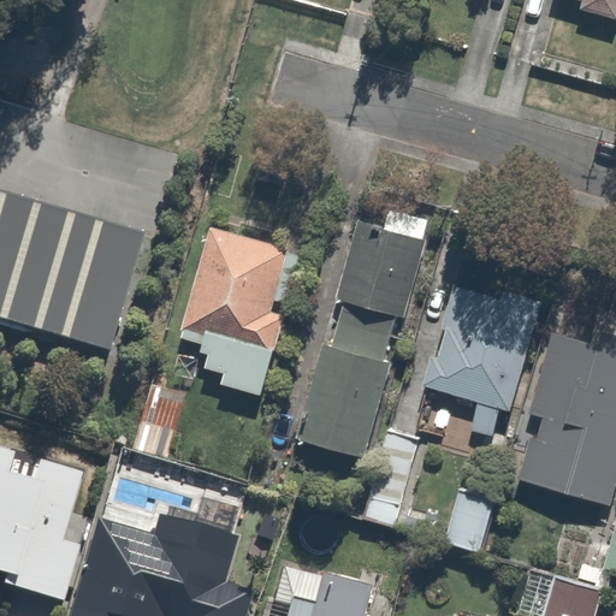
[(615,0),(575,0),(576,0),(574,7),(615,18),(615,0)]
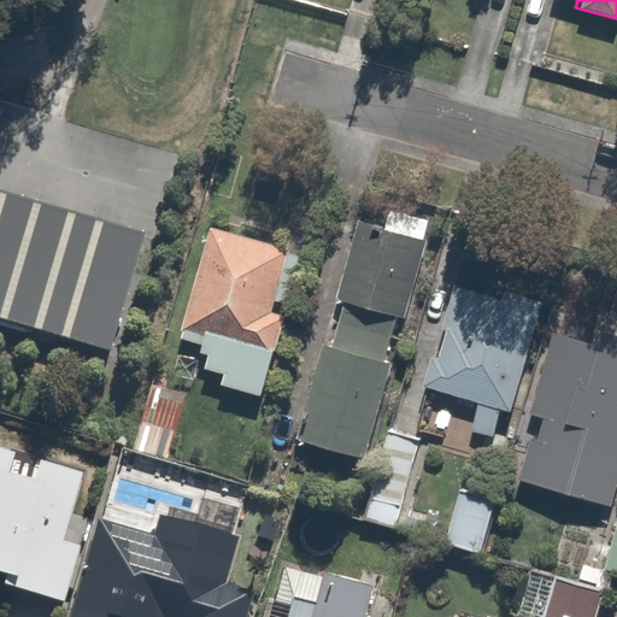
[(144,235),(0,193),(0,321),(109,352),(144,235)]
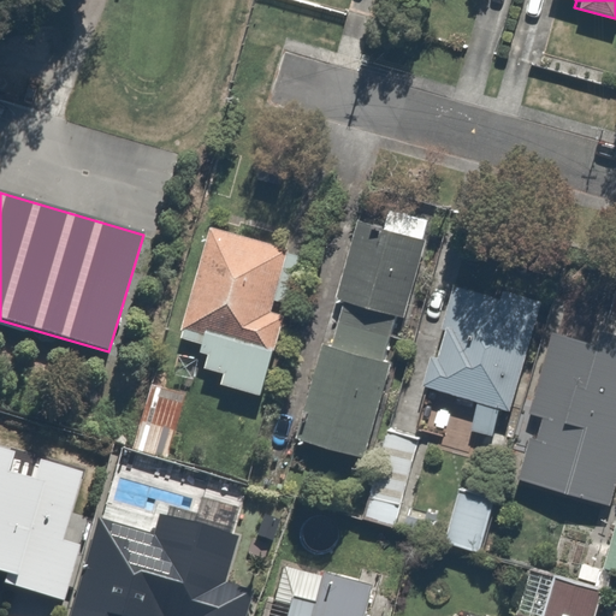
[(372,230),(341,221),(321,300),(337,303),(326,347),(311,343),(285,440),(359,460),(420,212),(379,202),(372,230)]
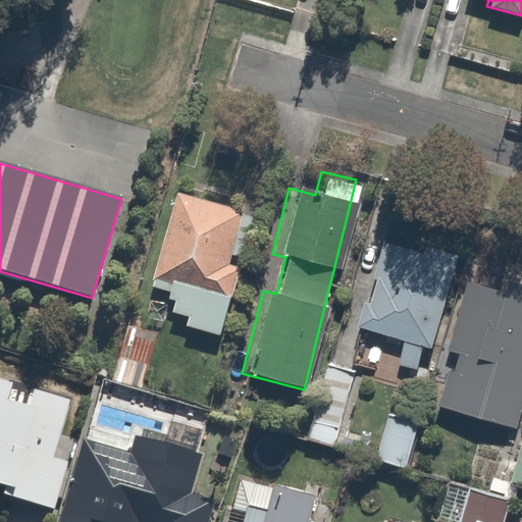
[(173,191),(146,284),(167,291),(160,317),(214,333),(249,212),(173,191)]
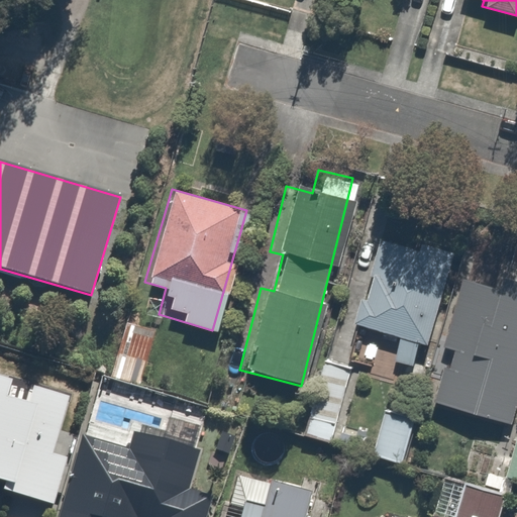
[(390,359),(385,378),(418,386),(453,255),(380,235),(355,321),(382,328),(375,354),(390,359)]
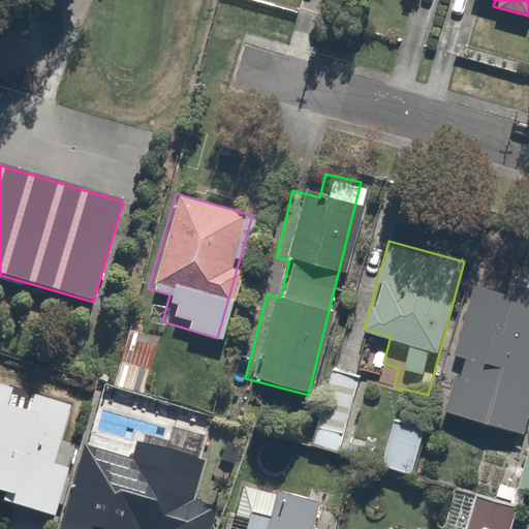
[(528,282),(474,268),(452,351),(464,355),(448,412),(526,434),(528,423),(528,282)]
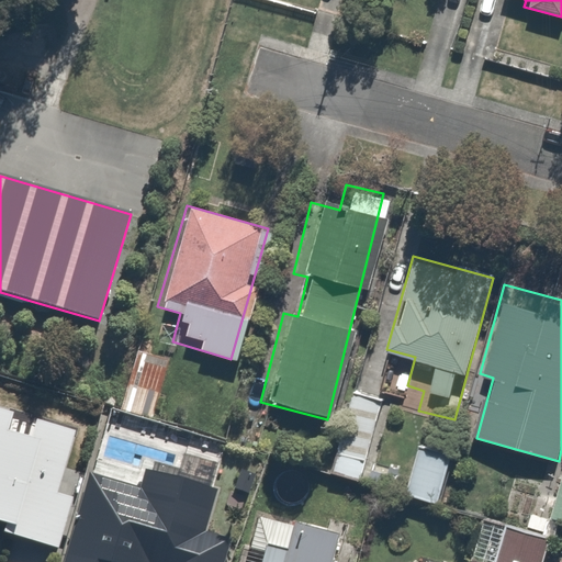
[(168,359),(130,347),(109,408),(147,420),(168,359)]
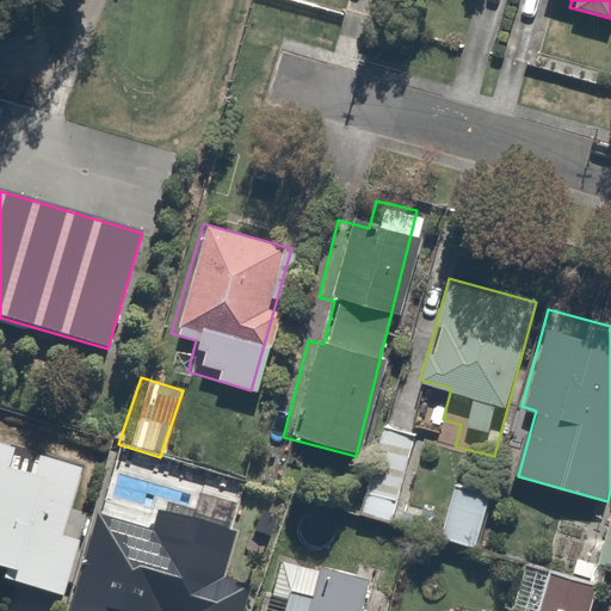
[(417,425),(380,414),(353,511),(390,522),(417,425)]
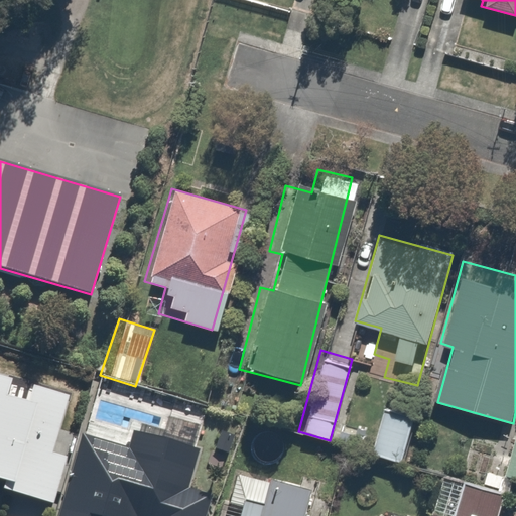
[(7,396),(12,380),(0,376),(0,480),(5,482),(3,490),(52,505),(67,458),(52,454),(69,397),(32,386),(28,402),(7,396)]
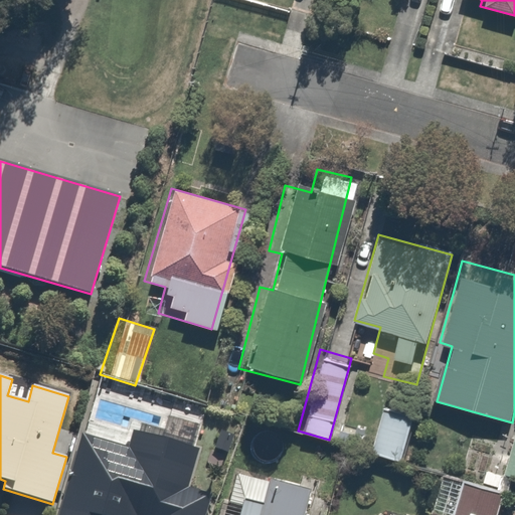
[(418,413),(377,402),(364,450),(406,461),(418,413)]
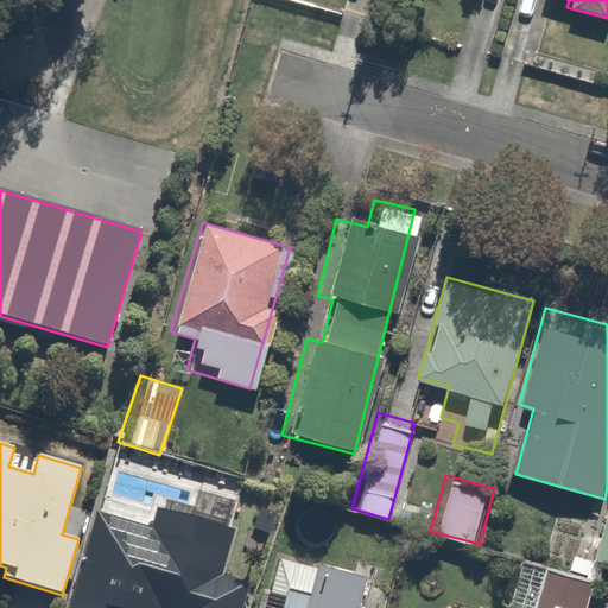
[(68,607),(242,607),(249,586),(221,577),(235,531),(227,529),(235,504),(200,493),(195,510),(166,501),(164,511),(157,508),(151,530),(95,512),(68,607)]
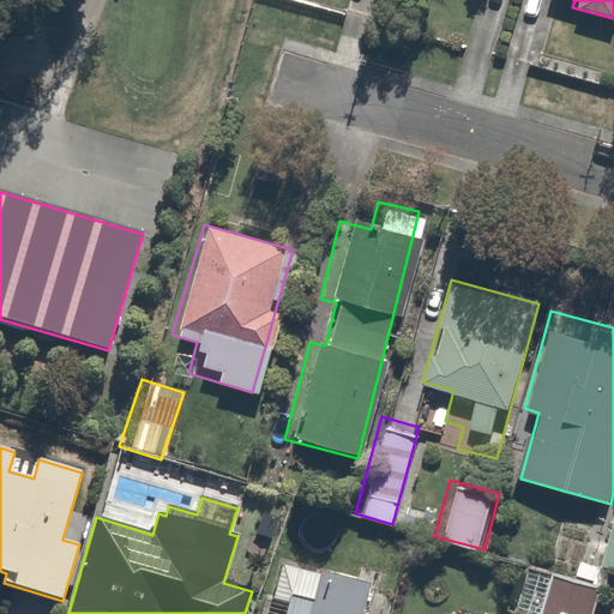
[(613,500),(597,563),(613,566),(613,500)]
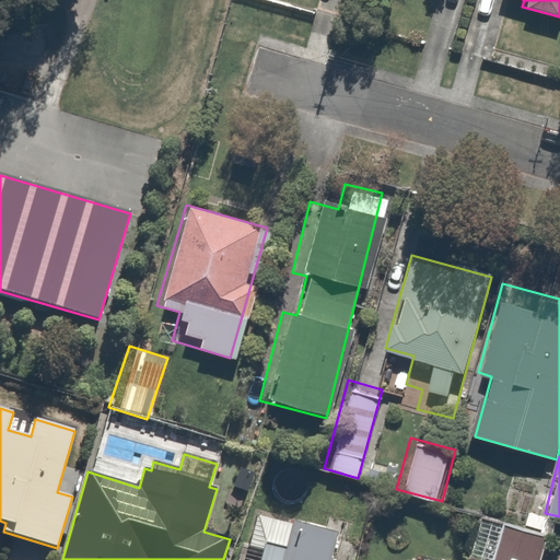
[(254,475),(240,469),(233,488),(247,492),(254,475)]
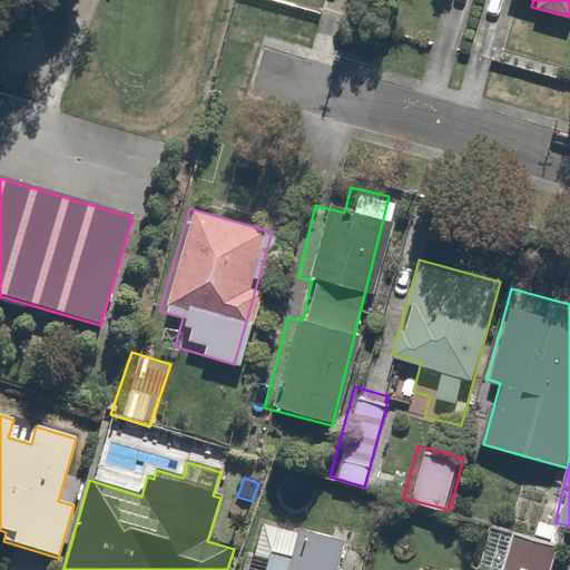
[(338,569),(349,542),(265,512),(247,561),(259,566),(257,569),(338,569)]
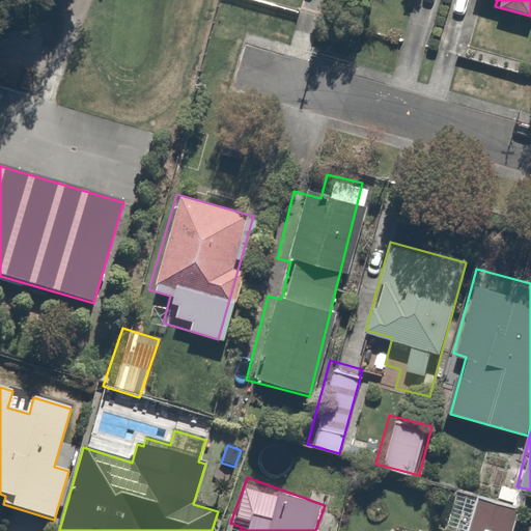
[(501,530),(510,507),(445,484),(429,530),(431,530),(501,530)]
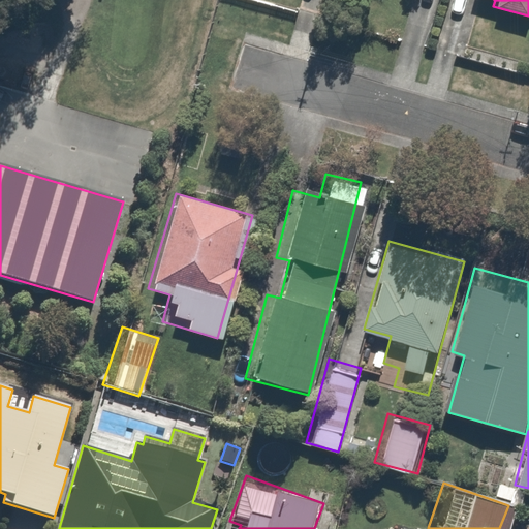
All buildings are outlined.
